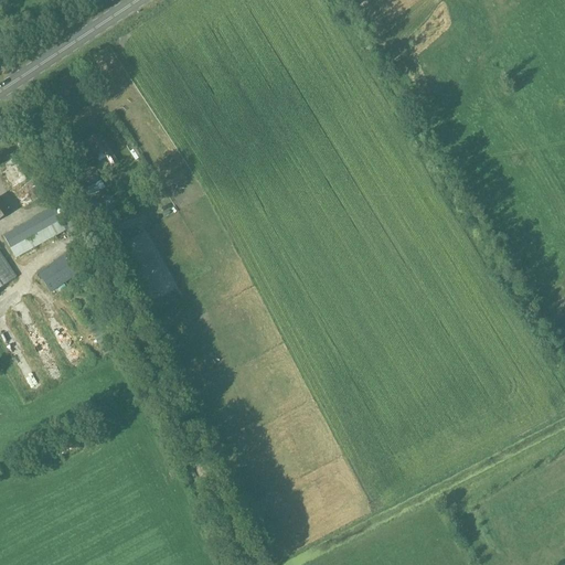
[(105,142),(103,144),(97,136),(86,144),(96,159),(104,155),(112,167),(118,162),(105,142)]
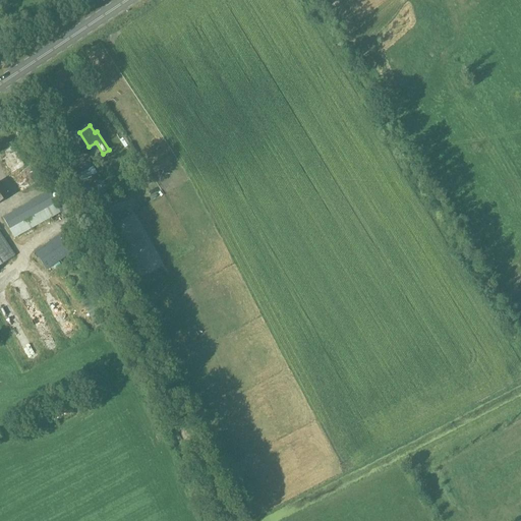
[(9,176),(25,166),(13,147),(0,154),(0,163),(1,163),(9,176)]
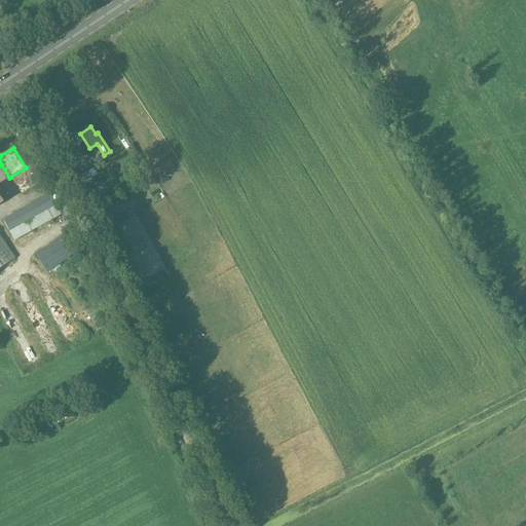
[(88,157),(68,171),(81,190),(91,184),(87,177),(97,172),(88,157)]
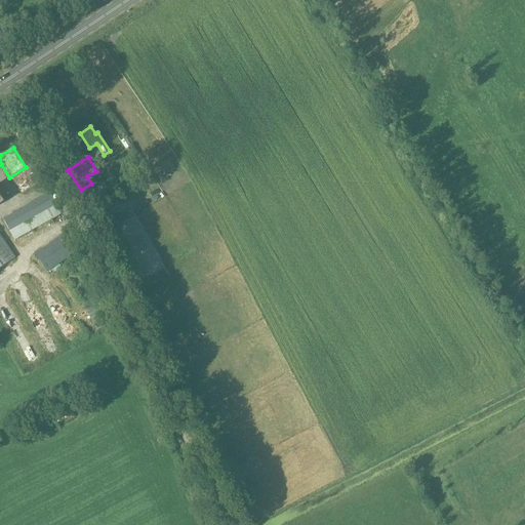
[(30,173),(13,179),(17,191),(34,184),(30,173)]
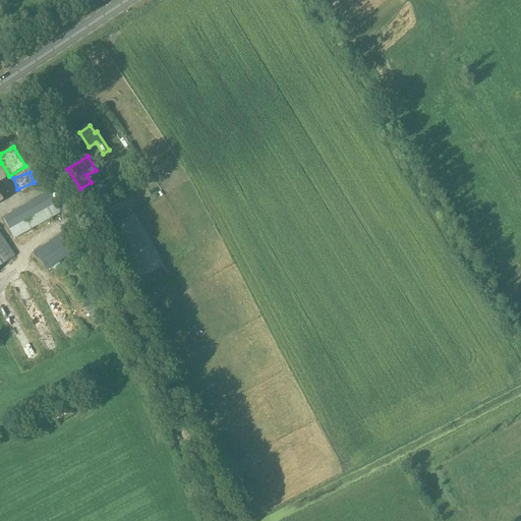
[(0,204),(10,198),(0,181),(0,204)]
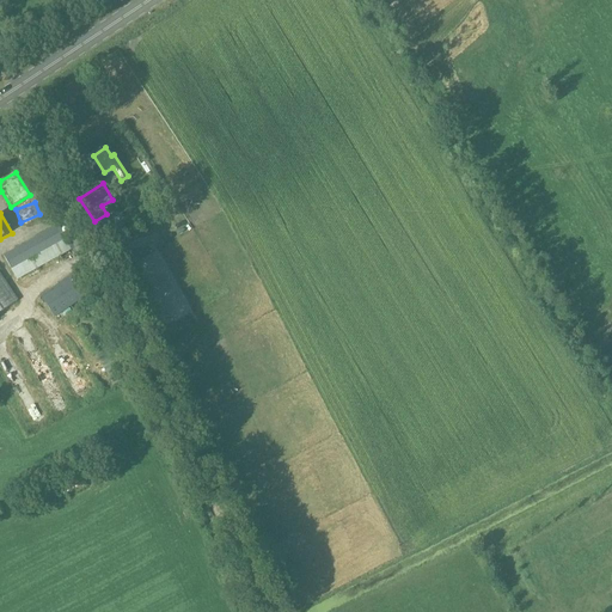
[(124,225),(112,231),(120,245),(132,239),(124,225)]
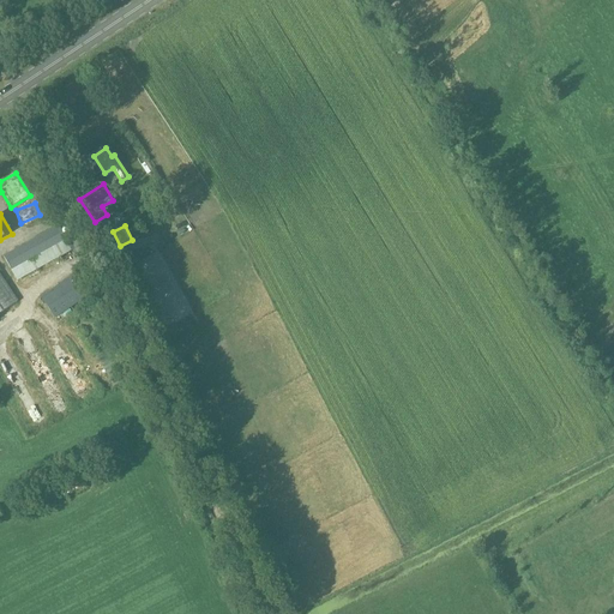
[(18,281),(72,251),(72,253),(76,251),(78,254),(86,250),(79,238),(67,244),(59,227),(5,257),(18,281)]
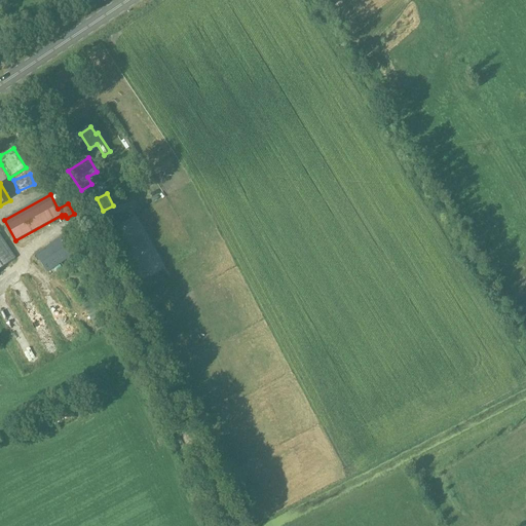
[(0,269),(15,258),(0,234),(0,269)]
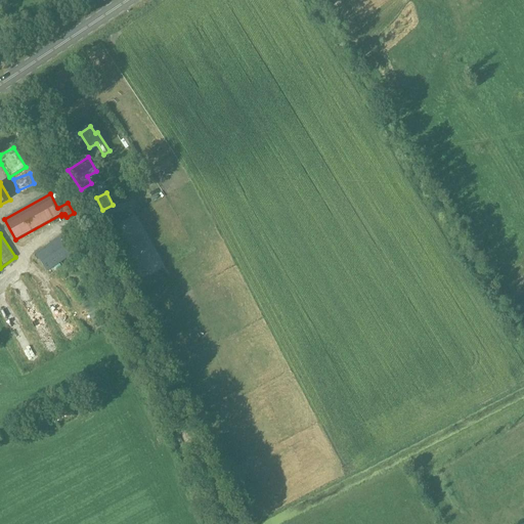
[(47,272),(76,254),(63,234),(35,254),(47,272)]
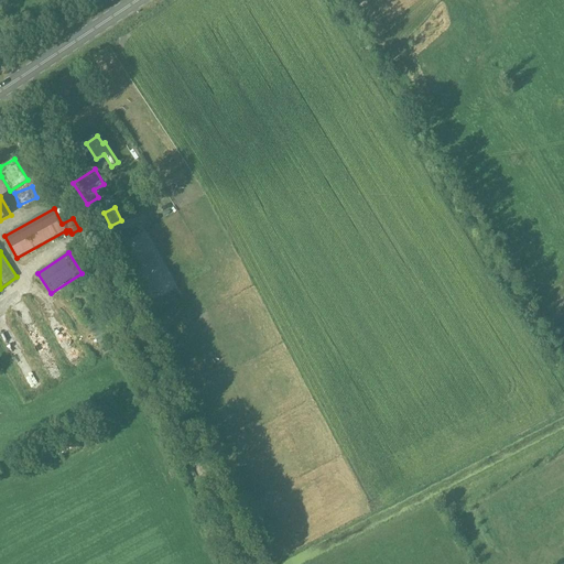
[(1,334),(13,365),(26,360),(18,337),(13,339),(10,331),(1,334)]
